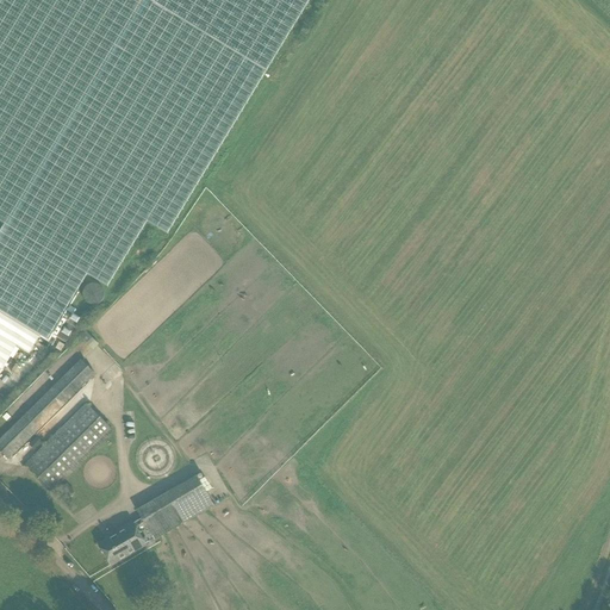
[(167,235),(309,0),(0,0),(0,222),(5,225),(0,231),(0,373),(17,347),(29,354),(39,337),(49,343),(48,344),(51,347),(57,338),(66,343),(80,321),(73,316),(76,310),(70,307),(67,312),(66,311),(87,275),(107,287),(147,222),(167,235)]
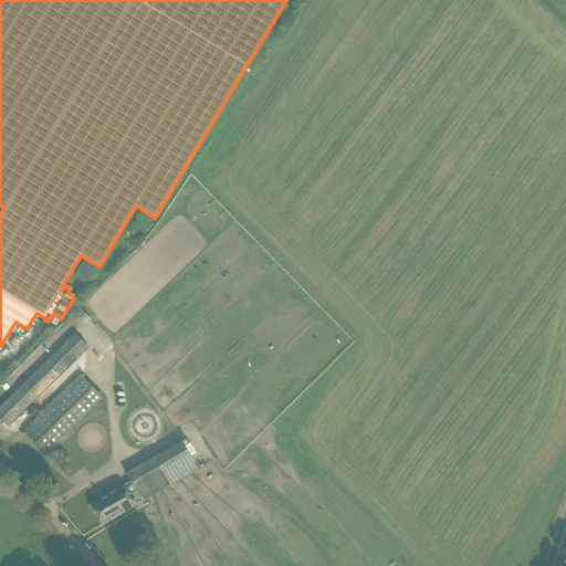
[(0,408),(0,419),(8,427),(88,347),(75,335),(0,408)]
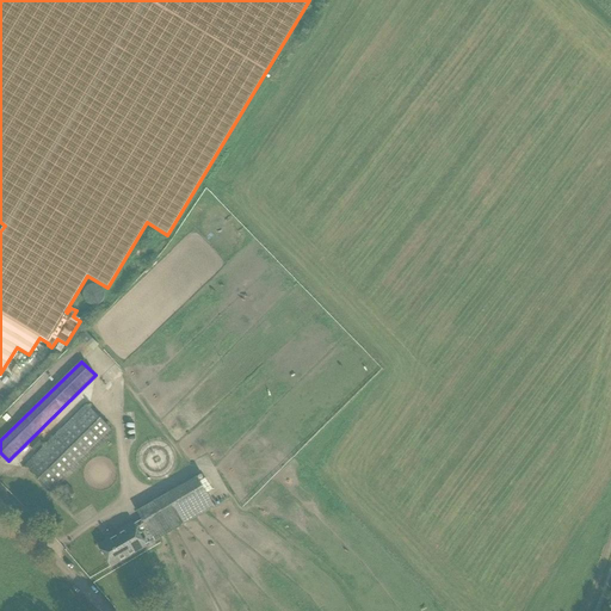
[(25,466),(53,492),(113,432),(86,406),(25,466)]
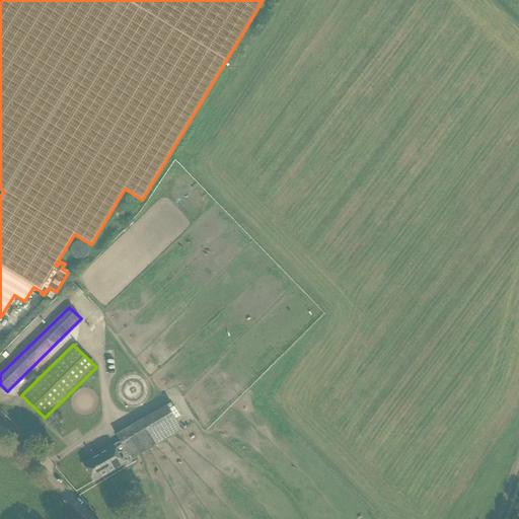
[(30,372),(24,378),(29,383),(35,377),(30,372)]
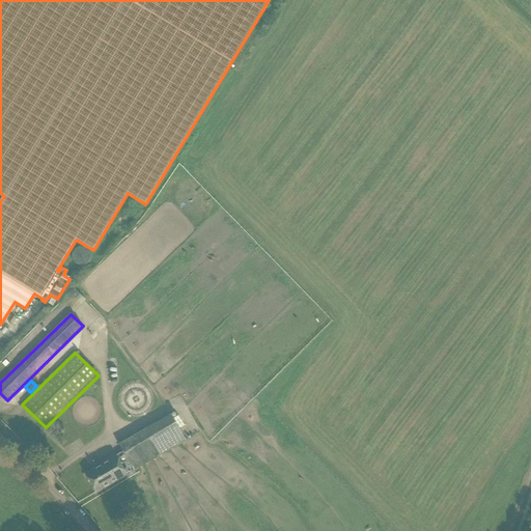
[(92,471),(86,475),(96,493),(106,487),(163,453),(148,427),(119,445),(128,460),(122,464),(117,456),(100,467),(95,470),(92,471)]
